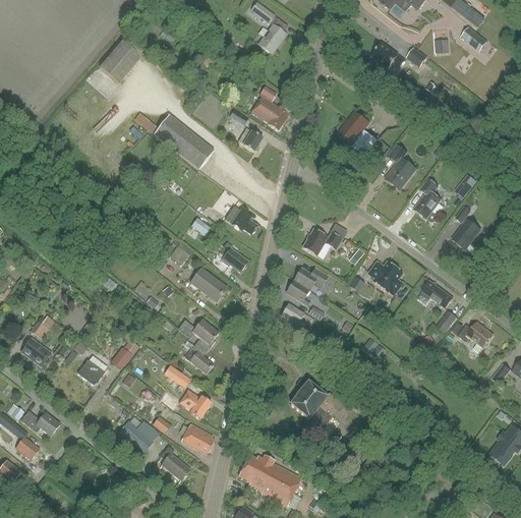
[(381,0),(390,7),(395,1),(405,9),(409,3),(417,8),(423,0),(381,0)]
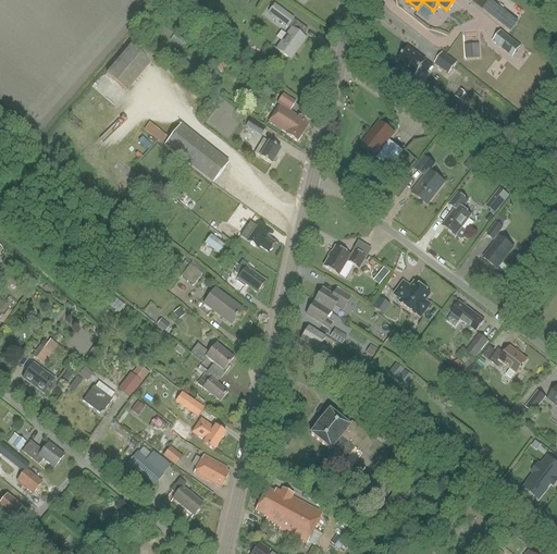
[(302,33),(308,25),(274,1),(268,9),(291,25),(275,46),(291,57),(306,35),(302,33)]
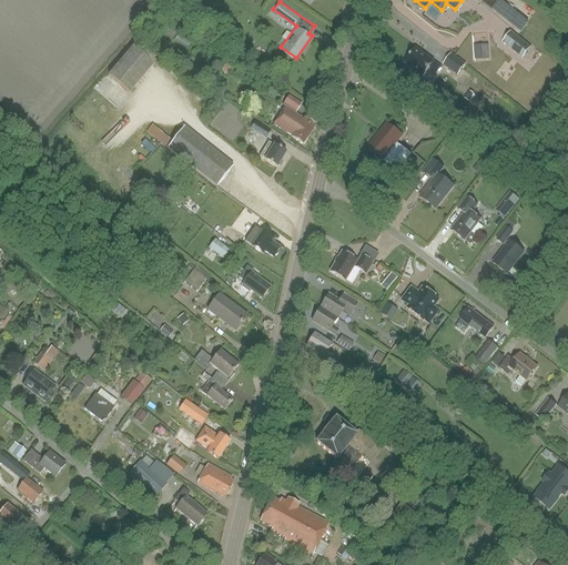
[(509,28),(500,39),(521,56),(529,44),(509,28)]
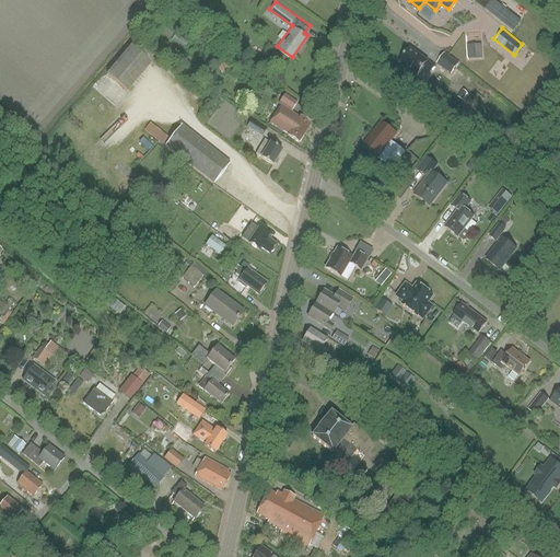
[(482,55),(482,41),(468,41),(468,55),(482,55)]
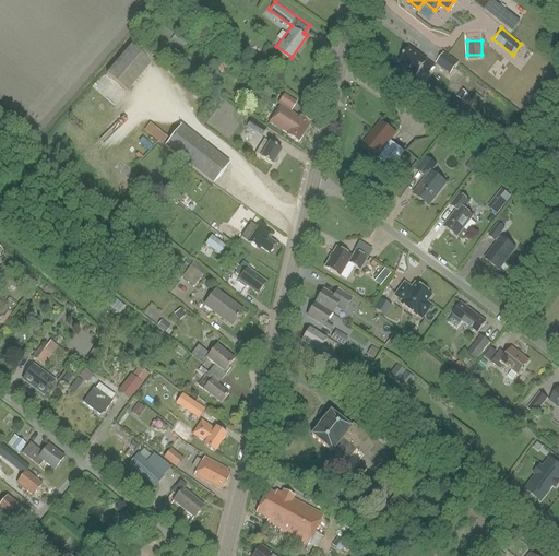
[(130,42),(106,70),(127,87),(151,60),(130,42)]
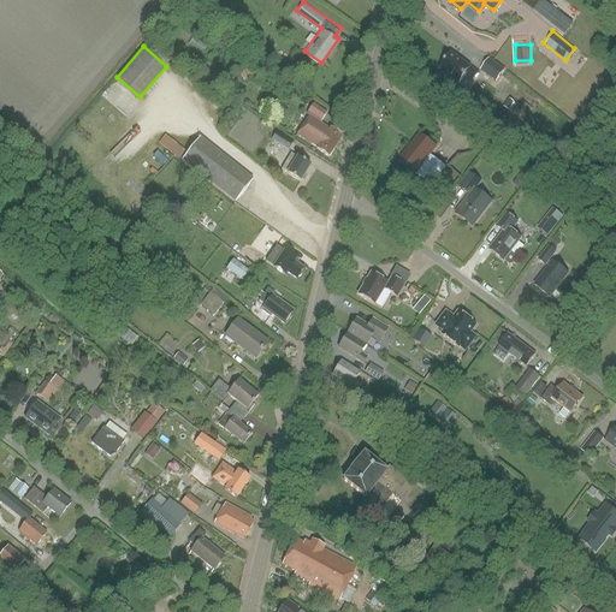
[(471,77),(477,70),(450,51),(439,66),(457,79),(463,72),(471,77)]
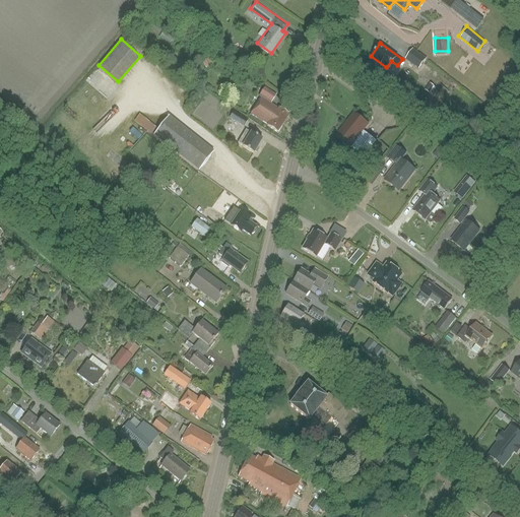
[(426,55),(412,46),(404,56),(418,65),(426,55)]
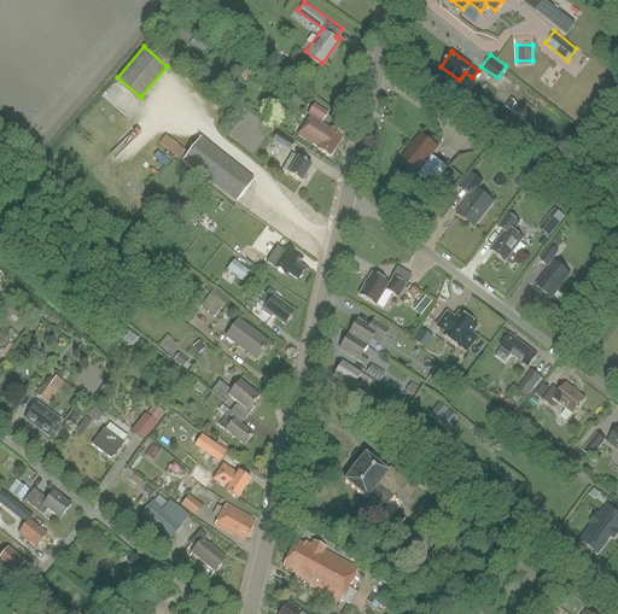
[(519,101),(512,97),(506,105),(513,110),(519,101)]
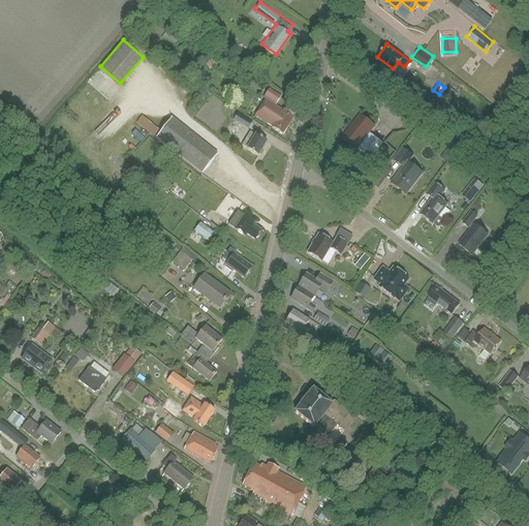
[(265,96),(254,114),(272,125),(271,126),(282,133),(294,114),(283,106),(282,107),(276,103),(281,95),(269,87),(263,95),(265,96)]
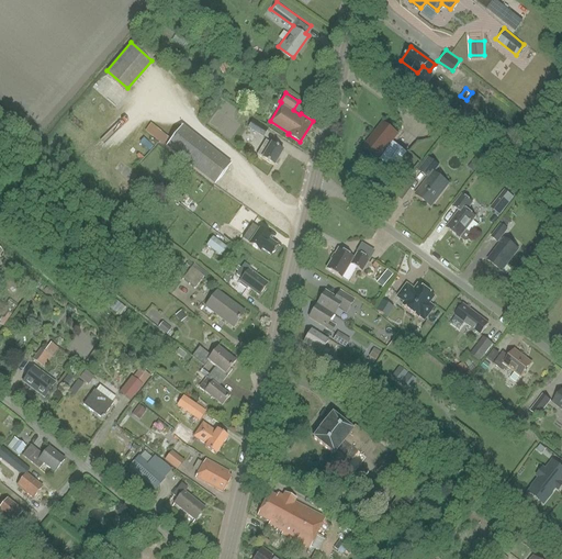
[(254,116),(248,125),(262,134),(268,125),(254,116)]
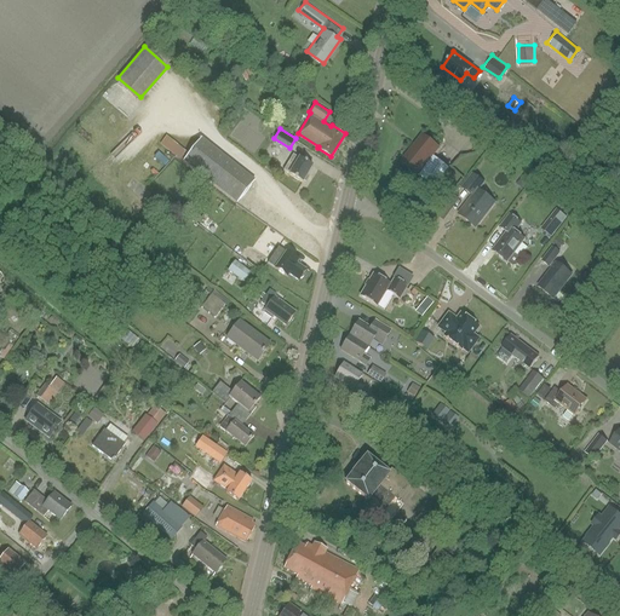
[(418,172),(438,145),(422,131),(401,157),(418,172)]
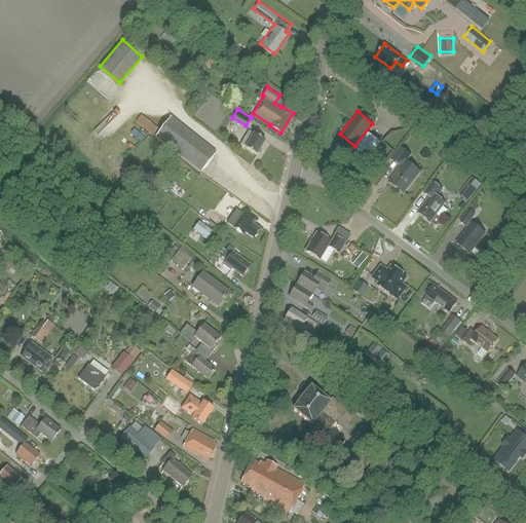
[(142,113),(137,120),(154,135),(160,127),(142,113)]
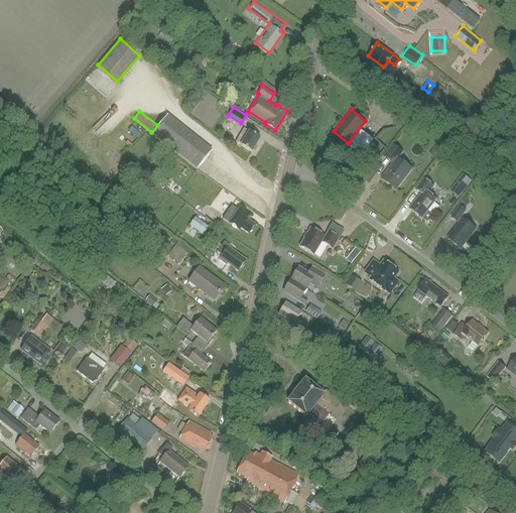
[(167,113),(152,131),(197,165),(212,147),(167,113)]
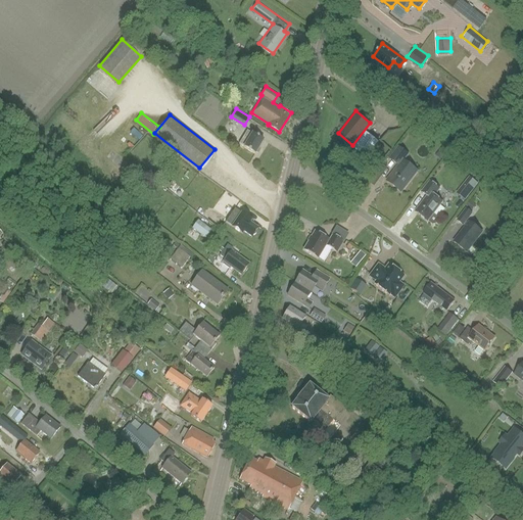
[(259,145),(264,138),(247,128),(239,141),(255,151),(256,148),(258,149),(260,146),(259,145)]
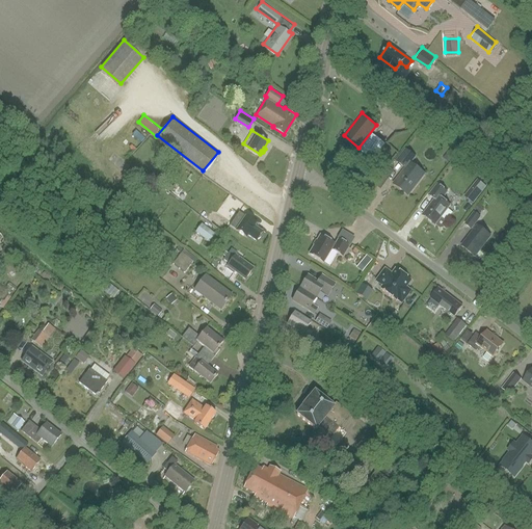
[(370,139),(380,146),(383,140),(373,134),(370,139)]
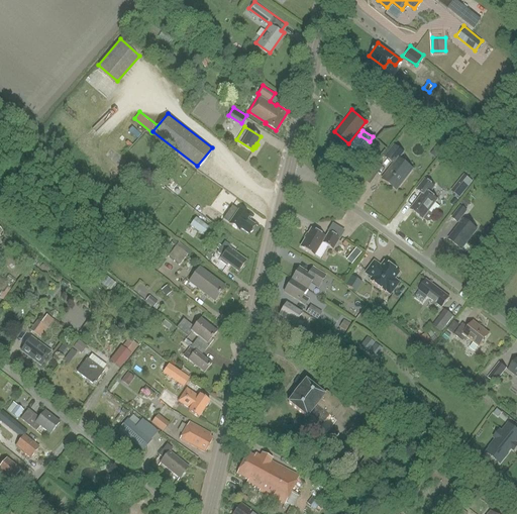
[(395,188),(411,167),(399,157),(404,150),(393,142),(384,155),(393,162),(382,177),(395,188)]
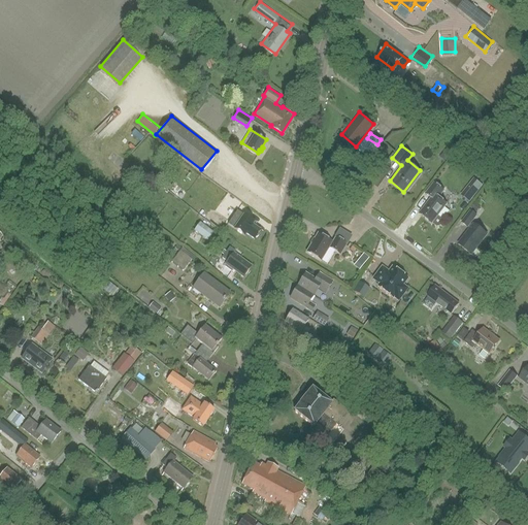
[(431,196),(419,211),(431,221),(432,221),(436,224),(438,224),(441,220),(441,218),(437,214),(447,201),(438,195),(443,189),(434,181),(425,192),(431,196)]
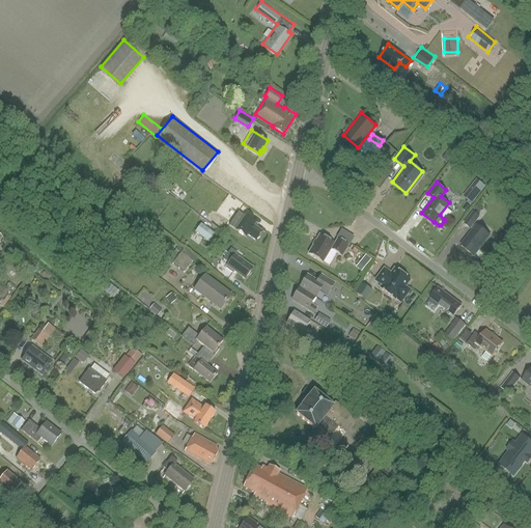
[(465,193),(473,200),(479,191),(471,185),(465,193)]
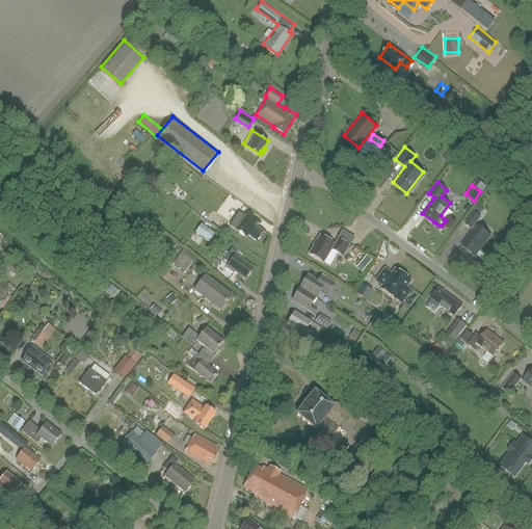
[(257,238),(263,230),(254,223),(256,220),(239,209),(230,223),(246,235),(248,233),(257,238)]
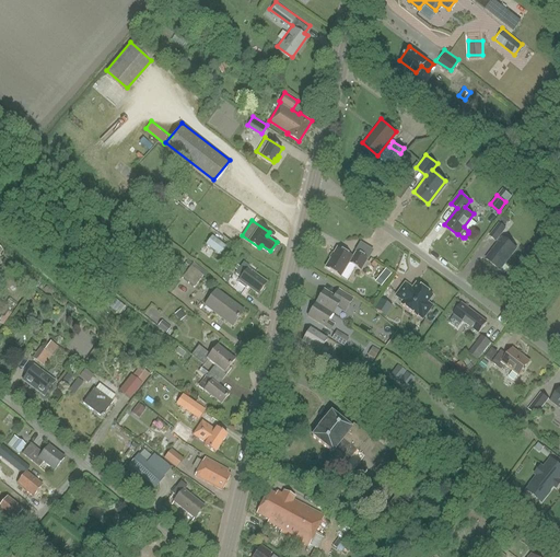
[(500,240),(486,257),(500,268),(517,246),(503,235),(502,236),(499,234),(505,225),(499,221),(490,233),(497,239),(497,238),(500,240)]
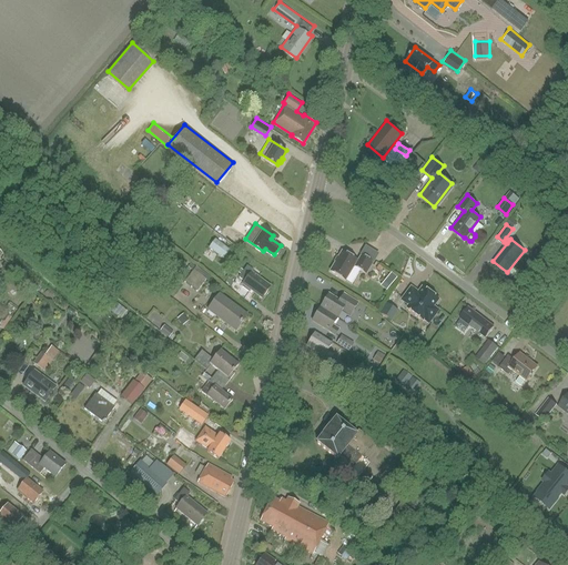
[(233,241),(239,234),(229,228),(224,234),(233,241)]
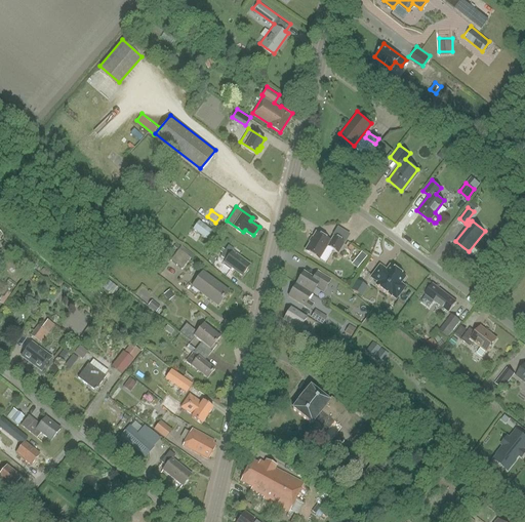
[(212,229),(199,218),(193,227),(206,237),(212,229)]
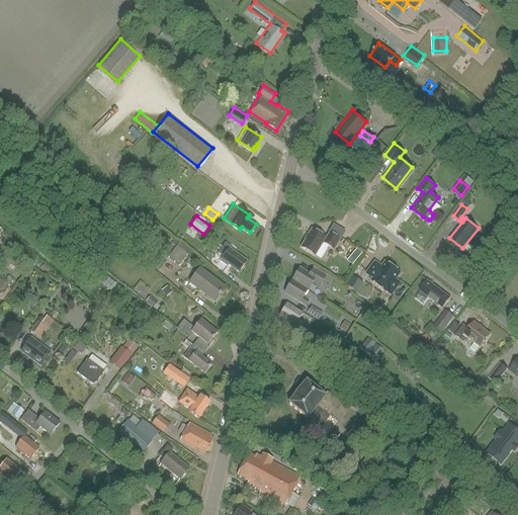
[(311,227),(299,244),(314,253),(322,240),(333,247),(339,237),(329,230),(326,235),(311,227)]
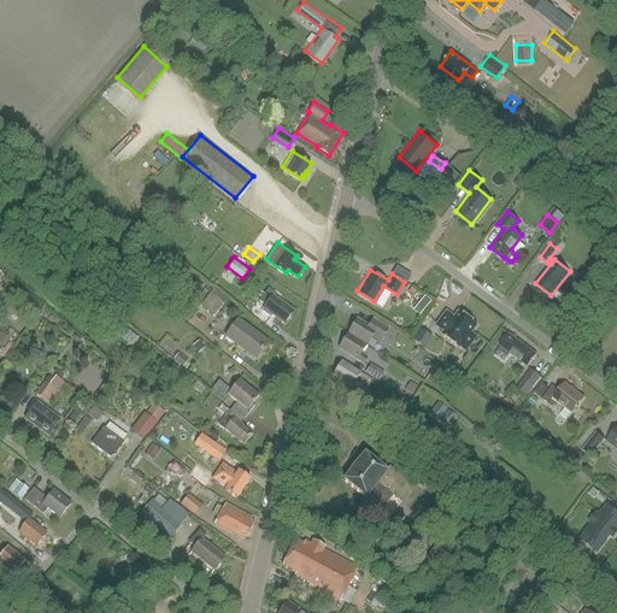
[(268,284),(259,296),(265,300),(263,304),(264,305),(263,307),(270,312),(271,311),(285,320),(293,307),(272,293),(275,290),(268,284)]
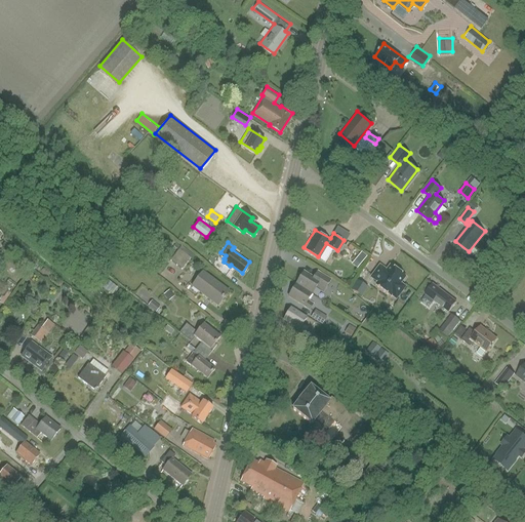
[(196,254),(182,244),(171,258),(183,267),(191,255),(194,257),(196,254)]
